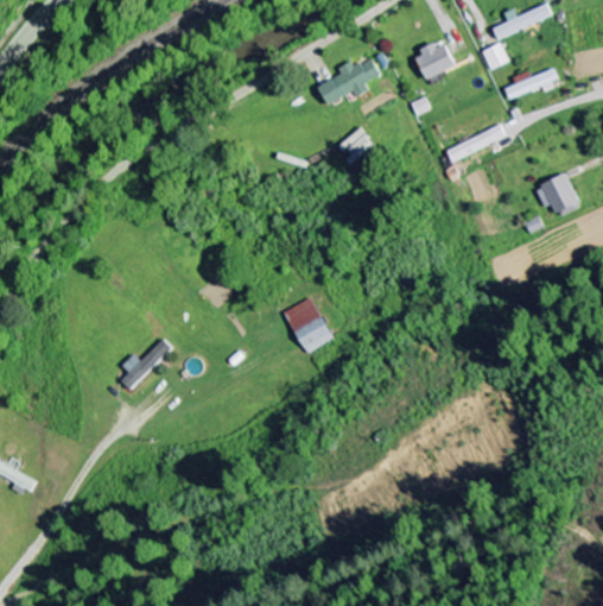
[(516,16),(514,8),(505,13),(508,21),(493,27),(496,38),(551,17),(546,5),(516,16)]
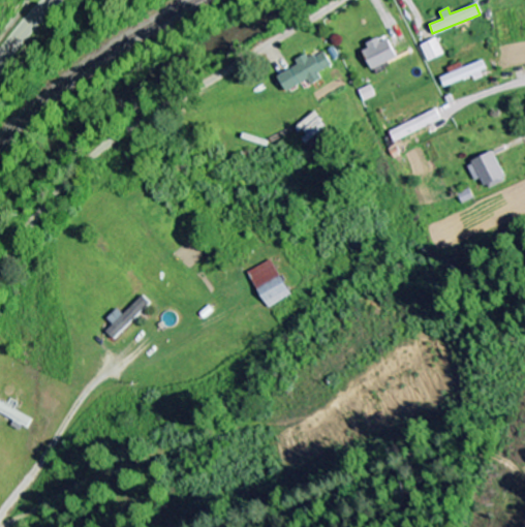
[(362,48),(372,69),(398,57),(388,35),(362,48)]
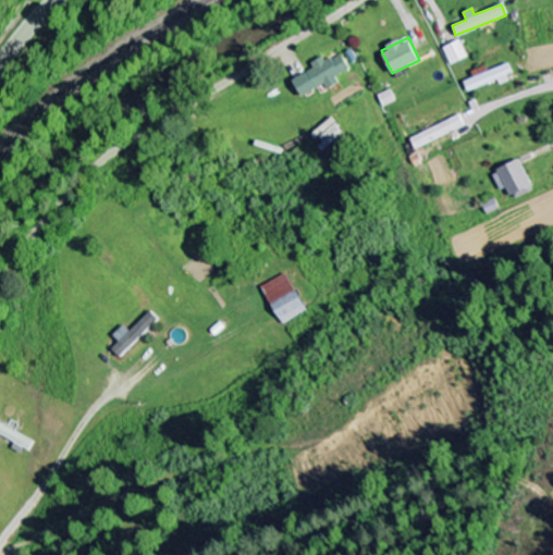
[(442,47),(449,64),(466,57),(459,39),(442,47)]
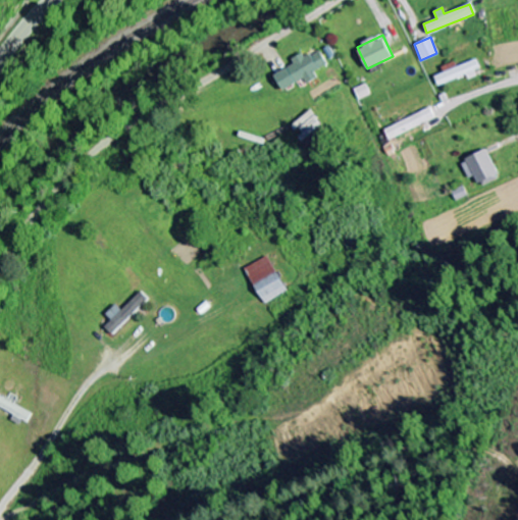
[(326,63),(317,47),(292,61),(294,63),(273,74),(282,90),(303,78),(306,83),(316,76),(313,70),(326,63)]
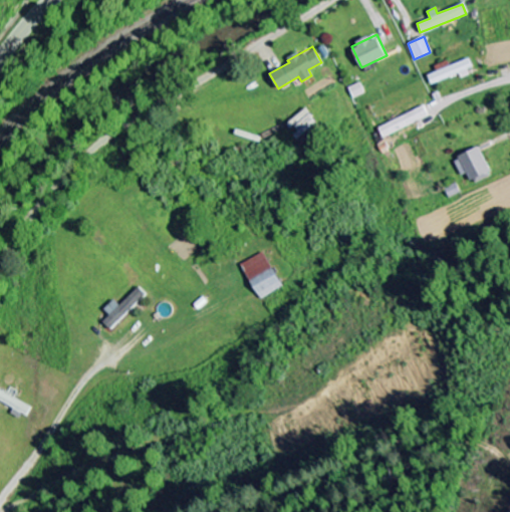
[(430,83),(472,68),(469,57),(449,64),(447,60),(433,65),(436,71),(427,74),(430,83)]
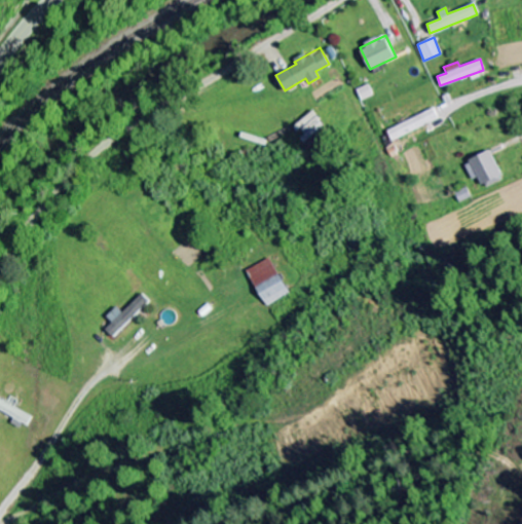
[(437,119),(433,109),(386,128),(390,139),(437,119)]
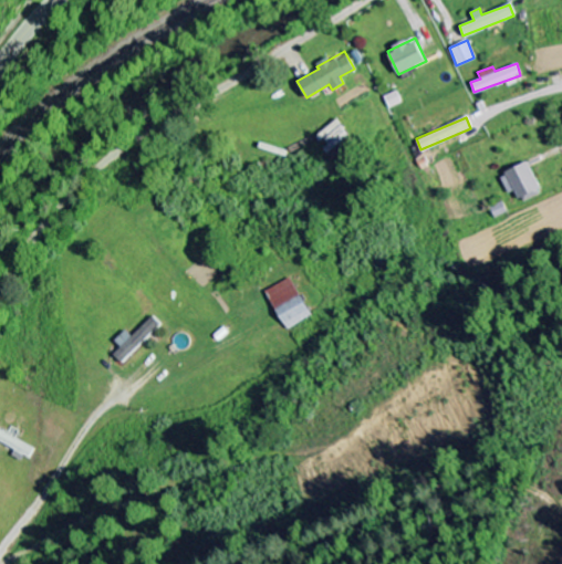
[(315,133),(325,152),(350,138),(339,119),(315,133)]
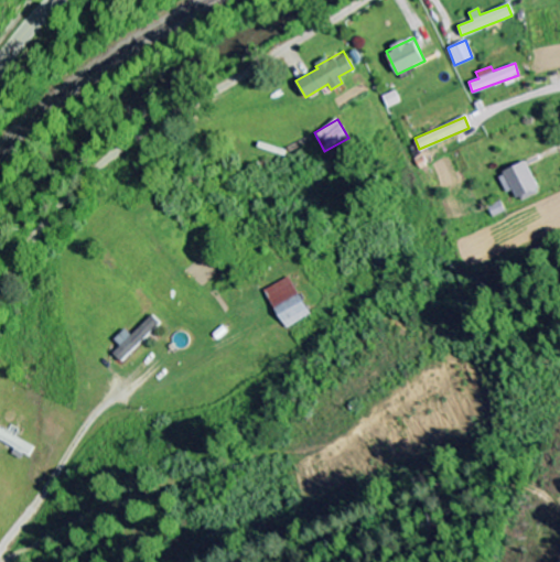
[(497,174),(506,193),(512,190),(516,198),(538,187),(526,161),(497,174)]
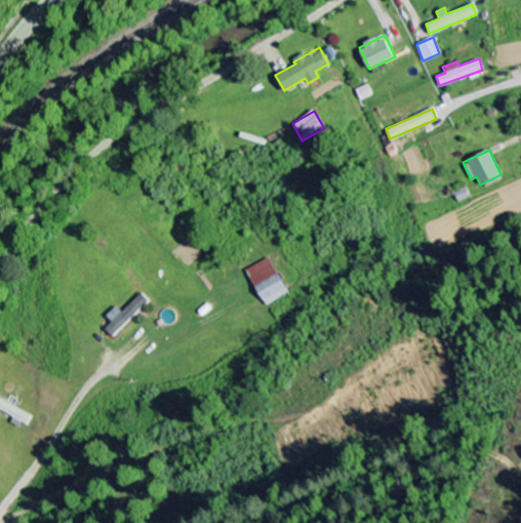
[(246,268),(263,305),(287,293),(271,256),(246,268)]
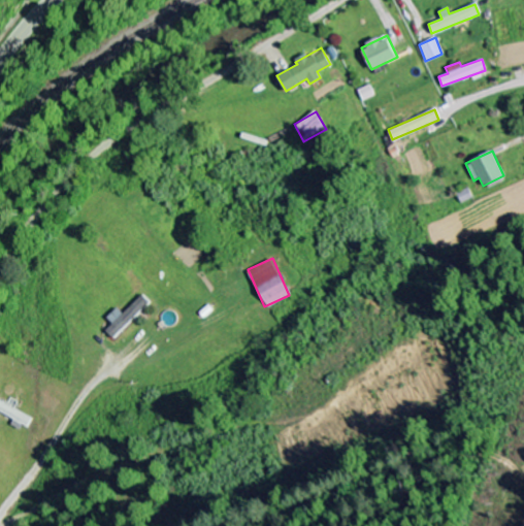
[(123,314),(117,307),(106,318),(111,324),(105,330),(113,338),(150,300),(141,293),(123,314)]
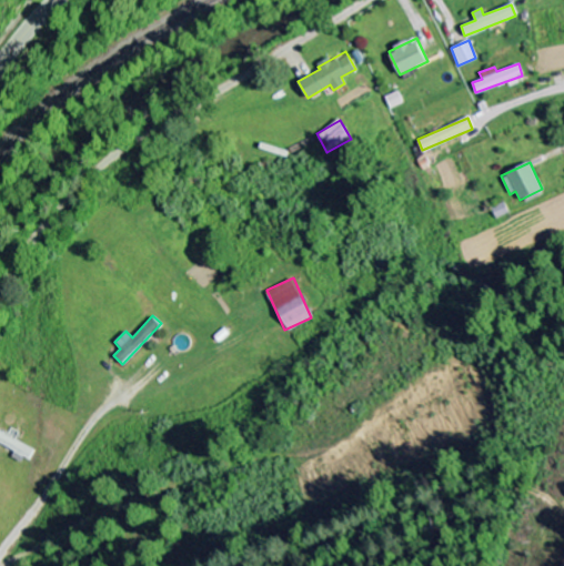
[(11,455),(26,463),(33,450),(0,432),(0,444),(13,452),(11,455)]
